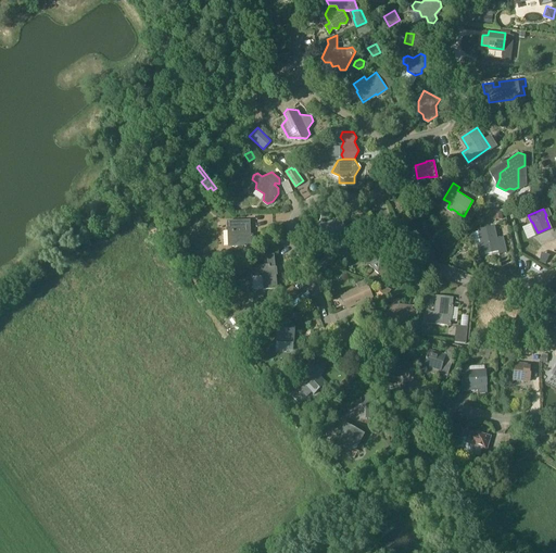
[(341,217),(327,221),(333,241),(348,237),(341,217)]
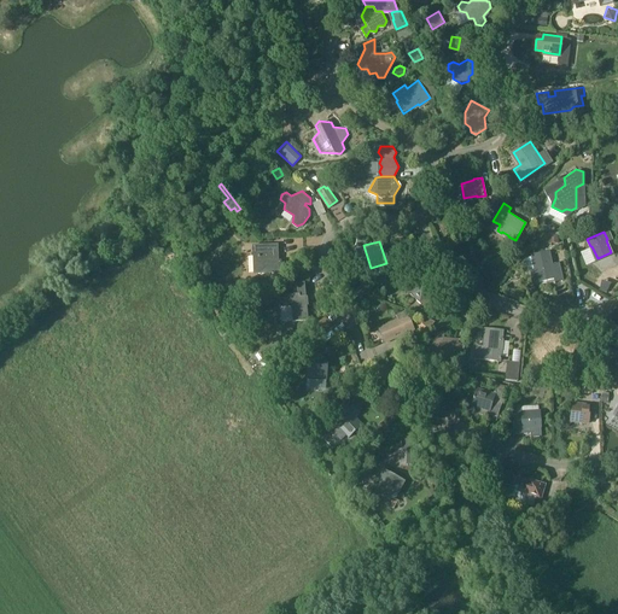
[(280,259),(278,259),(274,259),(274,255),(278,255),(278,243),(252,244),(254,272),(281,270),(280,259)]
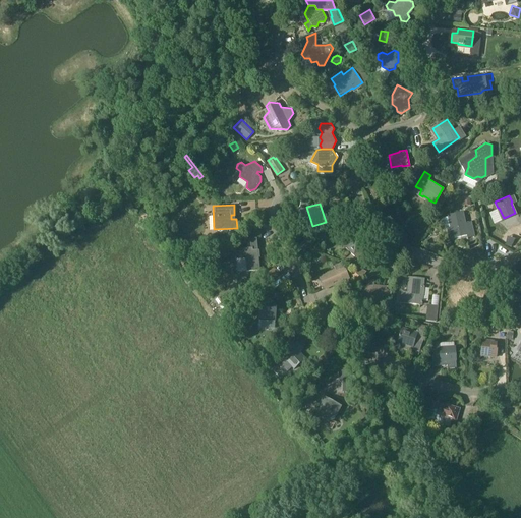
[(448,214),(450,225),(452,225),(455,236),(465,233),(466,237),(474,235),(470,220),(465,221),(463,211),(448,214)]
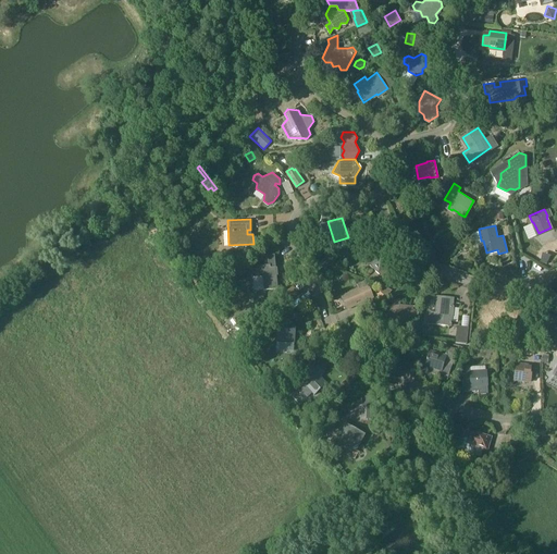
[(543,250),(540,259),(547,261),(551,254),(543,250)]
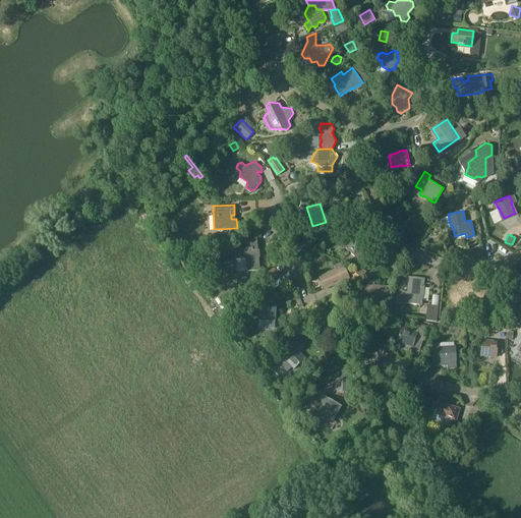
[(365,241),(358,235),(349,238),(344,237),(342,245),(345,246),(350,250),(353,253),(360,260),(363,250),(365,241)]
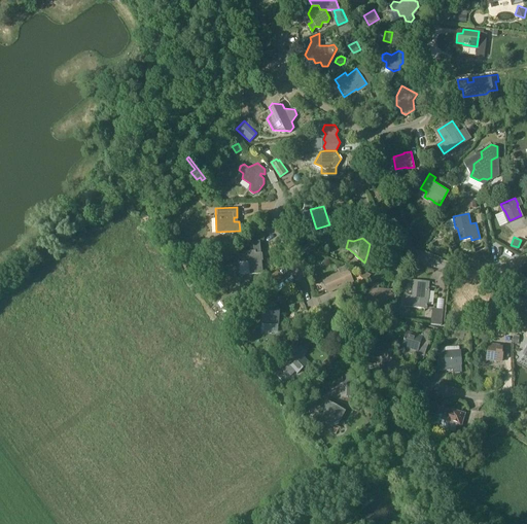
[(250,241),(251,249),(238,250),(239,260),(248,260),(249,273),(262,272),(260,251),(259,240),(250,241)]
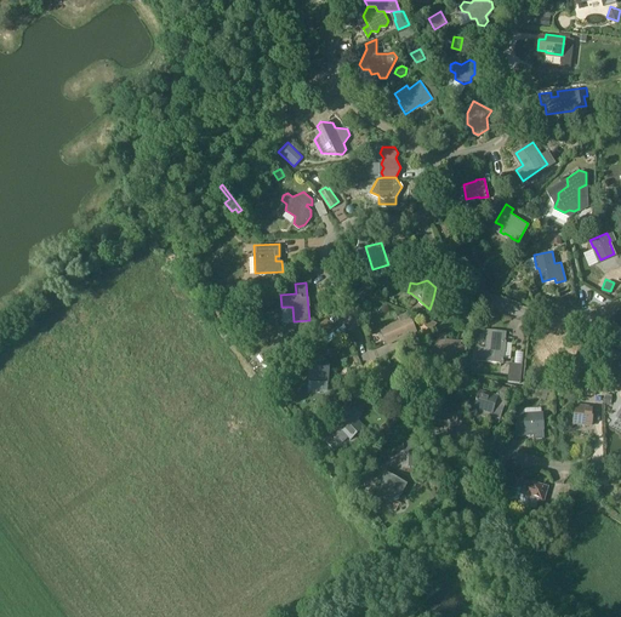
[(243,329),(256,323),(251,313),(238,319),(243,329)]
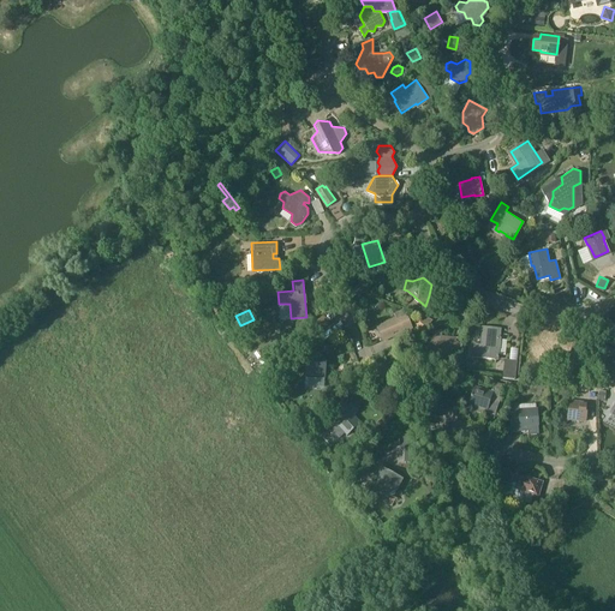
[(406,312),(399,316),(376,325),(382,339),(412,324),(406,312)]
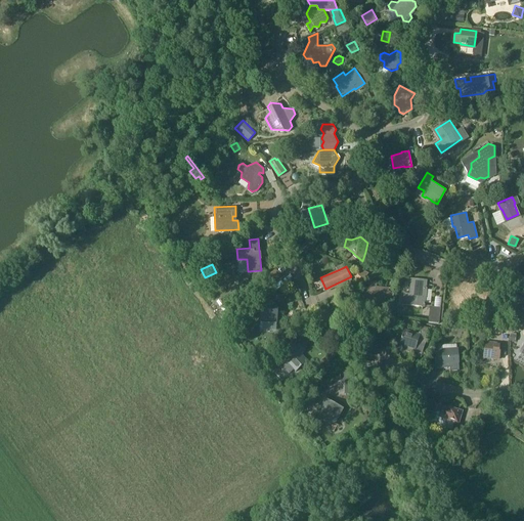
[(367,273),(360,267),(354,275),(361,280),(367,273)]
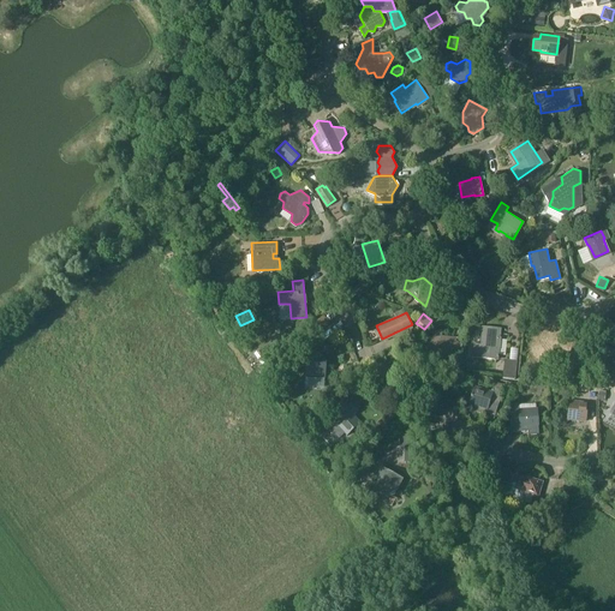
[(328,321),(323,315),(311,323),(316,330),(328,321)]
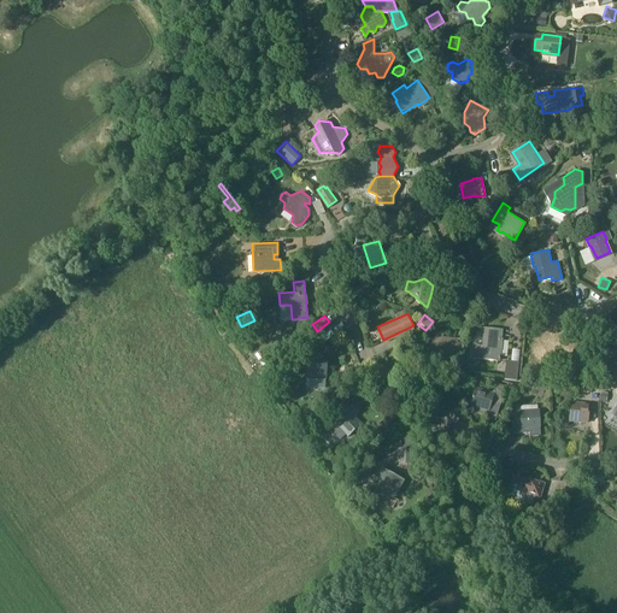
[(500,345),(503,325),(485,323),(482,343),(485,343),(483,357),(498,358),(499,345),(500,345)]
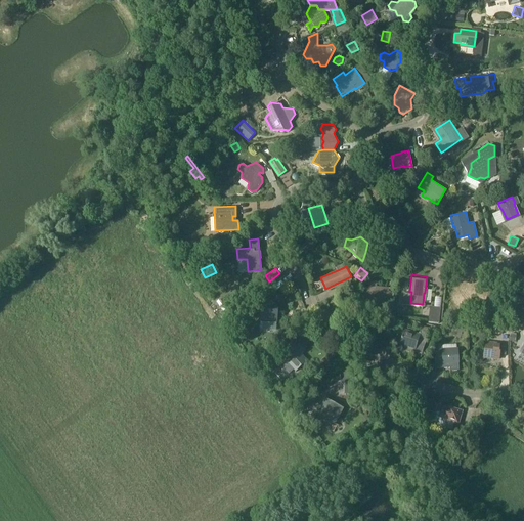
[(388,297),(393,297),(393,291),(388,291),(389,287),(377,286),(377,280),(368,279),(367,291),(363,291),(362,302),(387,305),(388,297)]
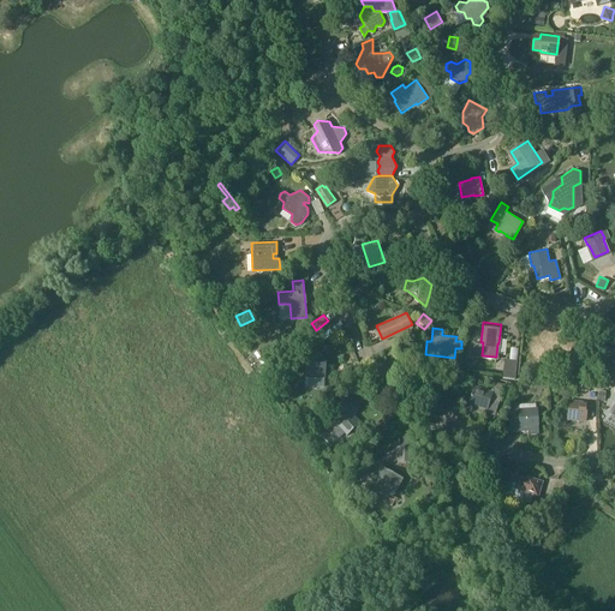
[(533,342),(532,361),(561,363),(562,345),(533,342)]
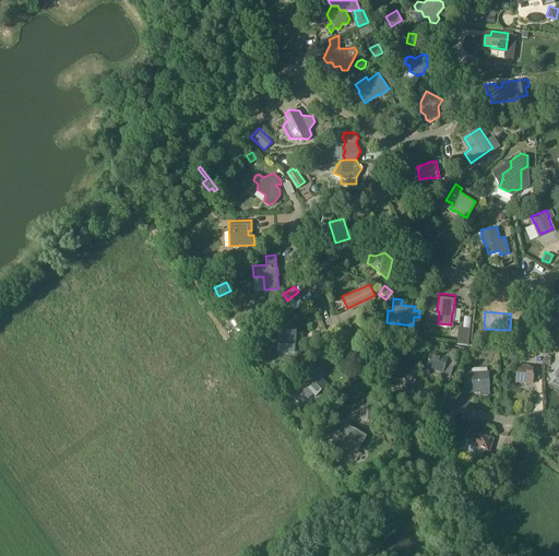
[(253,314),(246,319),(250,326),(258,320),(253,314)]
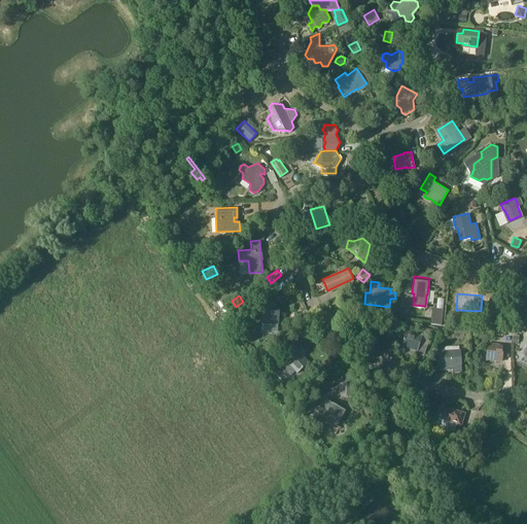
[(279,302),(262,302),(261,321),(278,322),(279,302)]
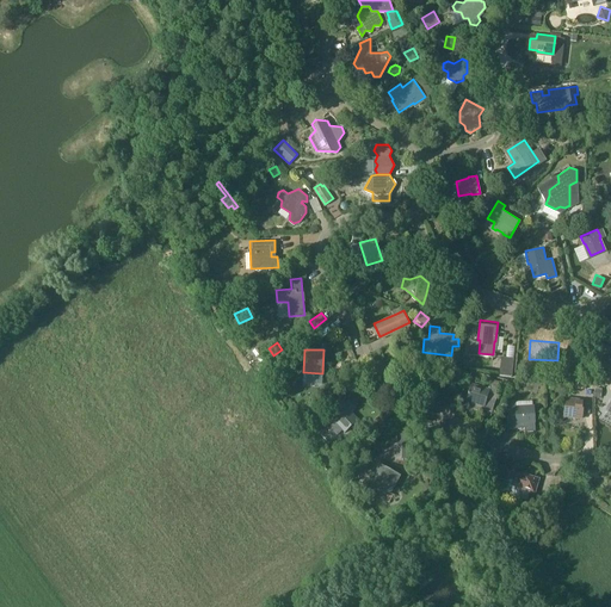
[(513,358),(506,358),(505,367),(500,366),(500,373),(512,375),(513,358)]
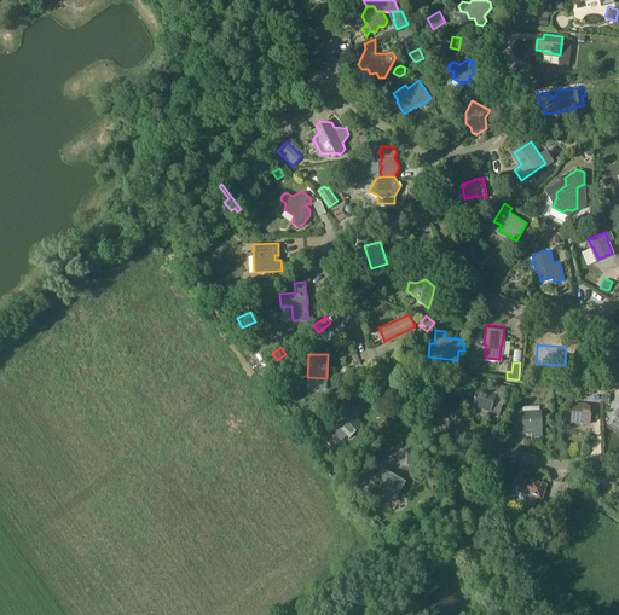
[(603,386),(611,388),(613,378),(606,377),(603,386)]
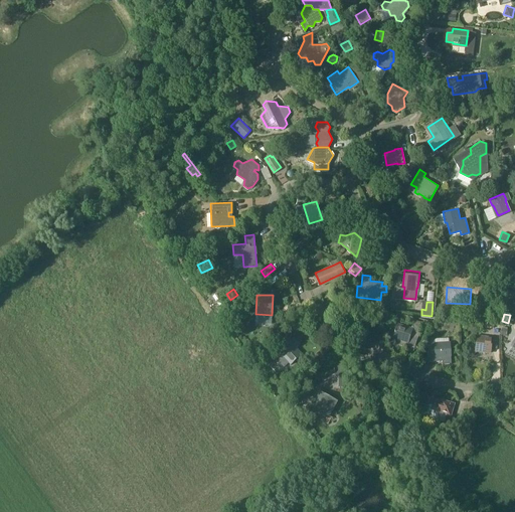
[(414,346),(422,320),(414,318),(411,327),(397,323),(393,337),(400,339),(399,343),(406,346),(406,344),(414,346)]
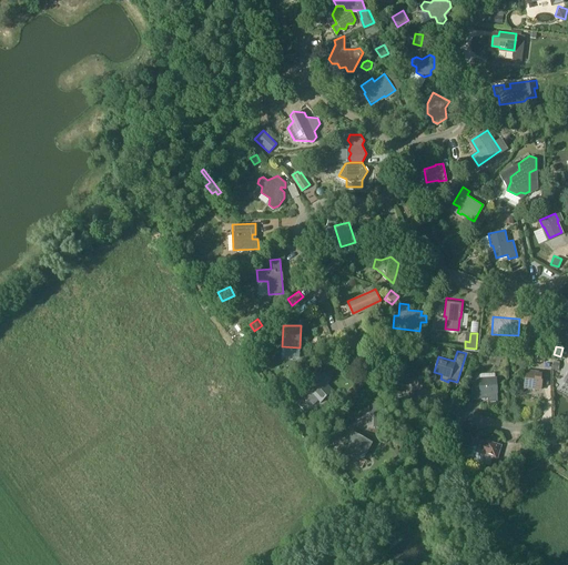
[(302,380),(310,387),(308,389),(320,401),(332,390),(321,376),(313,369),(302,380)]
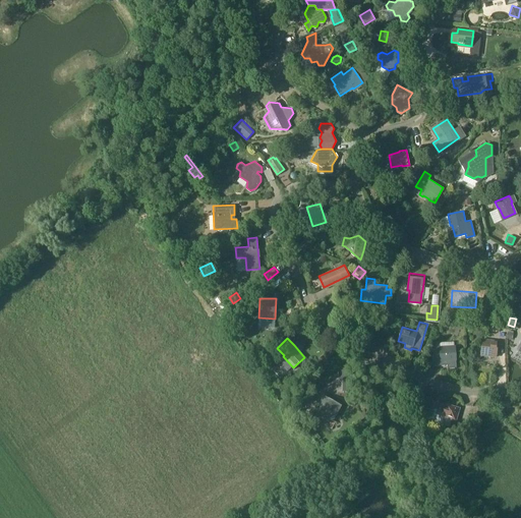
[(497,341),(482,339),(480,353),(496,355),(497,341)]
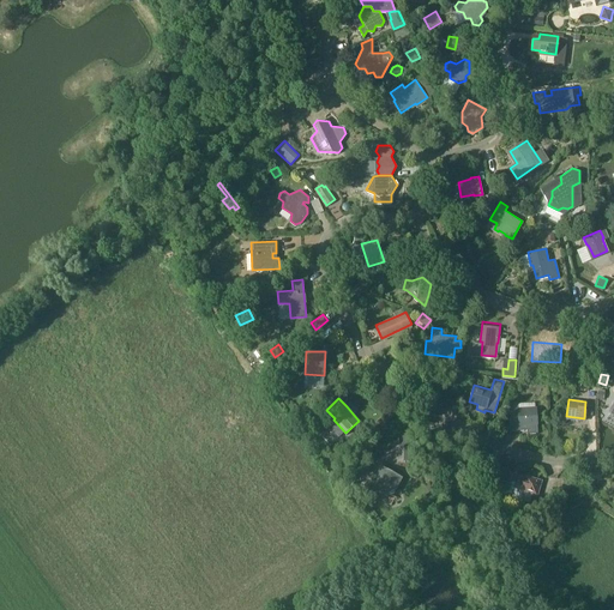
[(536,406),(518,408),(519,426),(537,424),(536,406)]
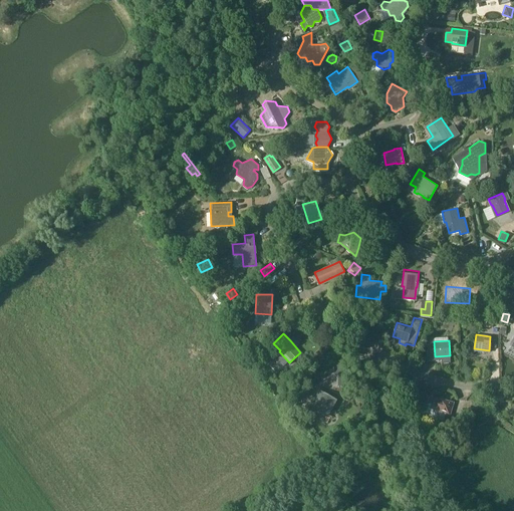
[(313,353),(317,359),(323,354),(319,348),(313,353)]
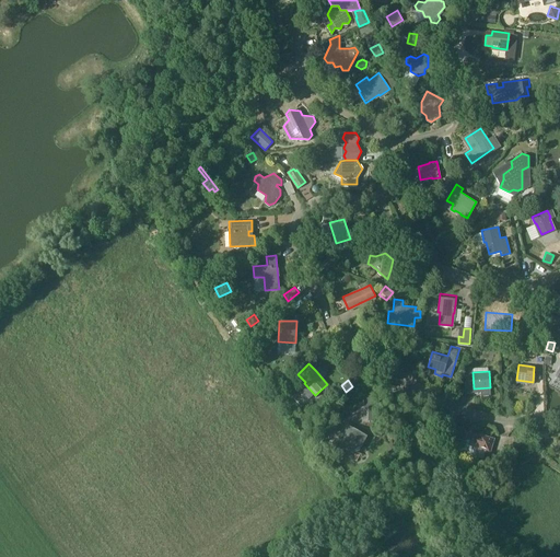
[(321,403),(325,409),(329,406),(325,399),(321,403)]
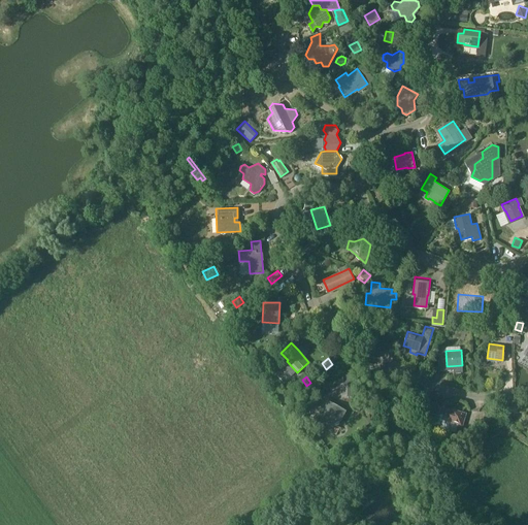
[(421,394),(416,397),(420,403),(425,400),(421,394)]
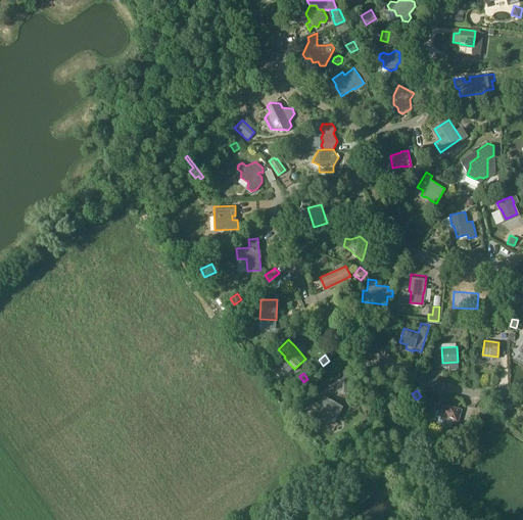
[(332,424),(341,406),(325,396),(322,403),(324,405),(318,416),(332,424)]
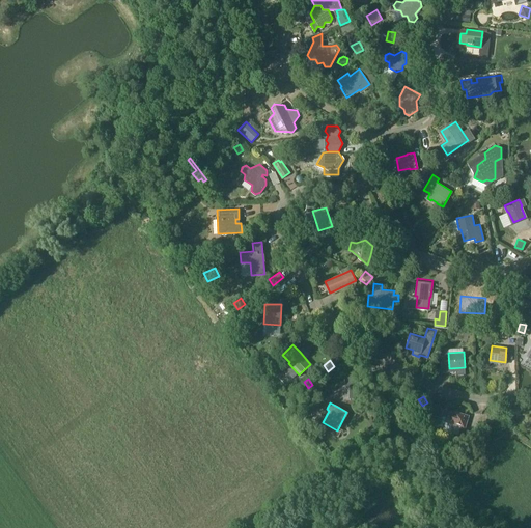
[(468,415),(455,411),(448,409),(443,426),(445,428),(457,433),(459,426),(464,427),(468,415)]
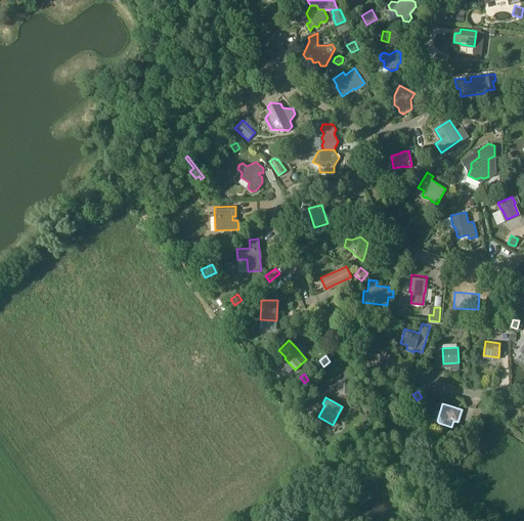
[(493,410),(483,411),(485,420),(495,418),(493,410)]
